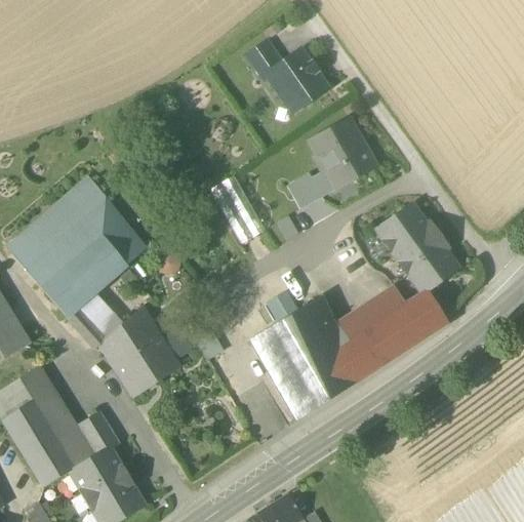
[(245,55),(260,78),(266,74),(265,73),(281,62),(266,41),(245,55)]
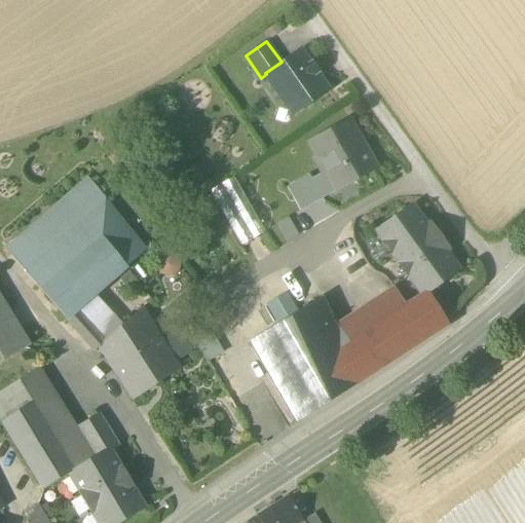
[(293,98),(300,107),(328,87),(301,48),(282,62),(265,73),(266,74),(286,103),(293,98)]
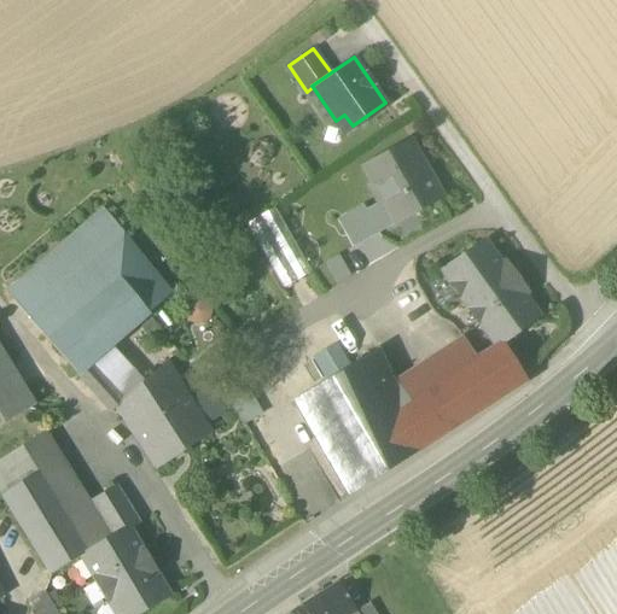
[(344,132),(353,126),(344,115),(336,121),(344,132)]
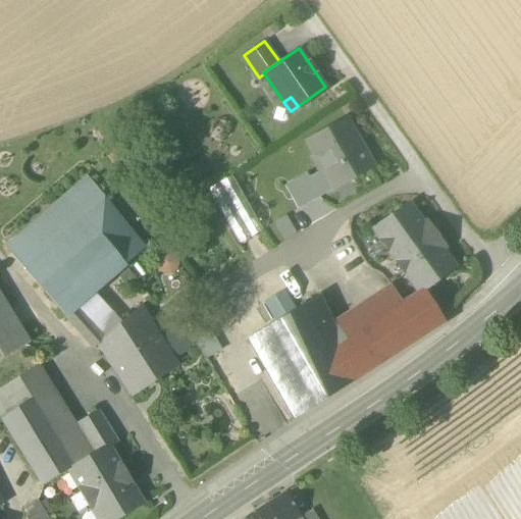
[(323,167),(334,187),(373,165),(362,146),(359,148),(344,121),(348,119),(347,117),(308,140),(323,167)]
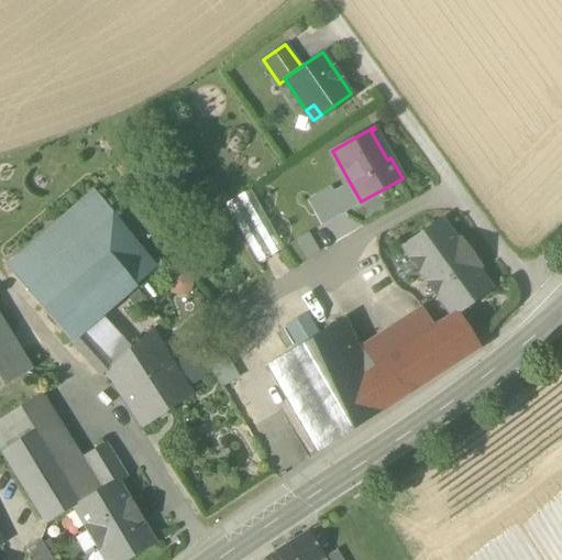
[(387,160),(390,157),(375,129),(371,131),(387,160)]
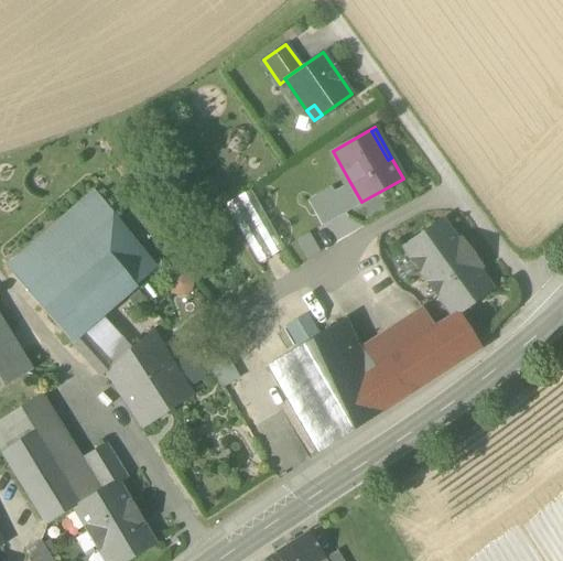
[(334,190),(346,212),(361,202),(349,181),(334,190)]
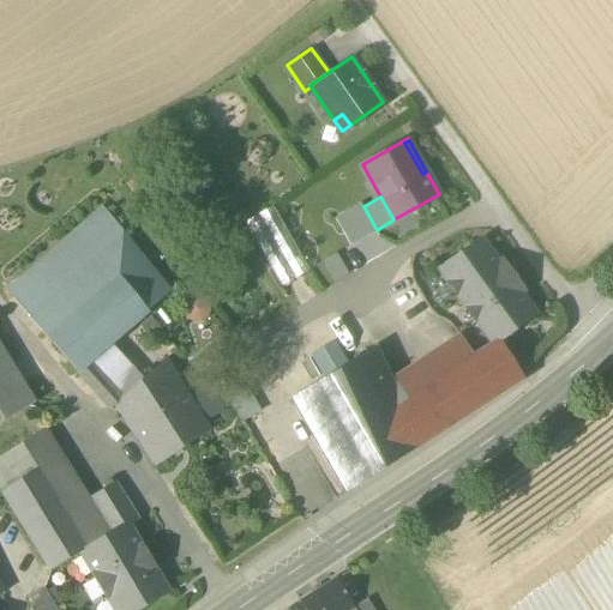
[(336,217),(352,245),(377,230),(364,206),(361,203),(336,217)]
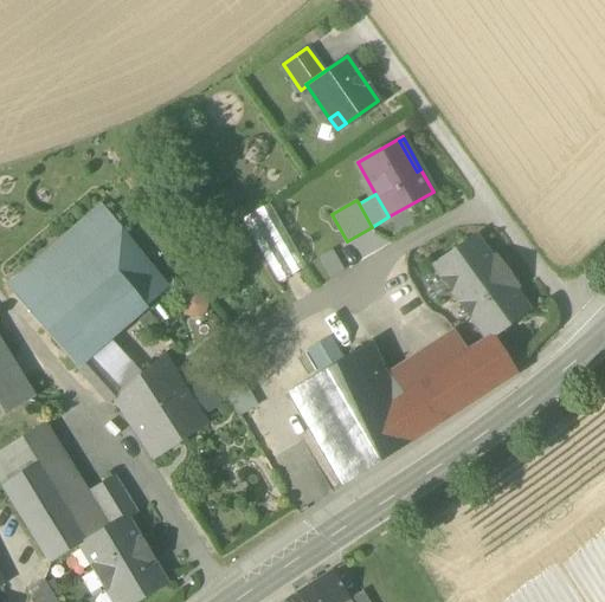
[(6,282),(27,308),(122,228),(102,201),(6,282)]
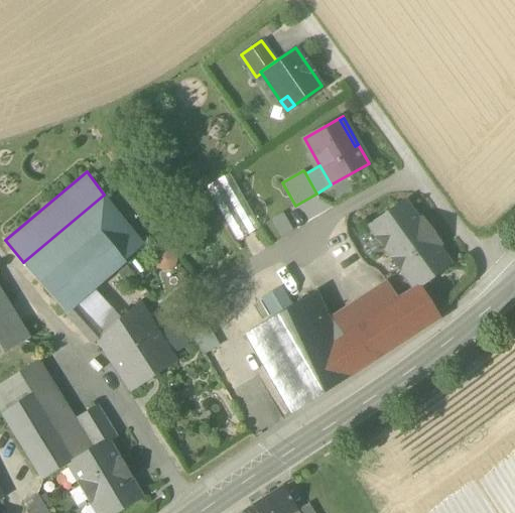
[(209,189),(237,239),(260,226),(230,172),(207,185),(209,189)]
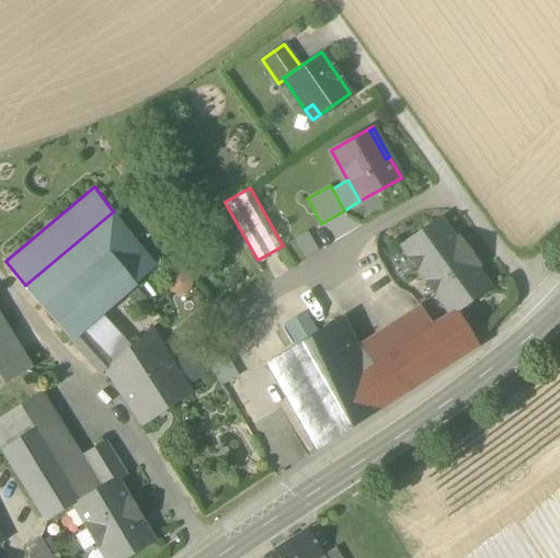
[(25,285),(70,338),(82,328),(102,310),(156,264),(113,212),(25,285)]
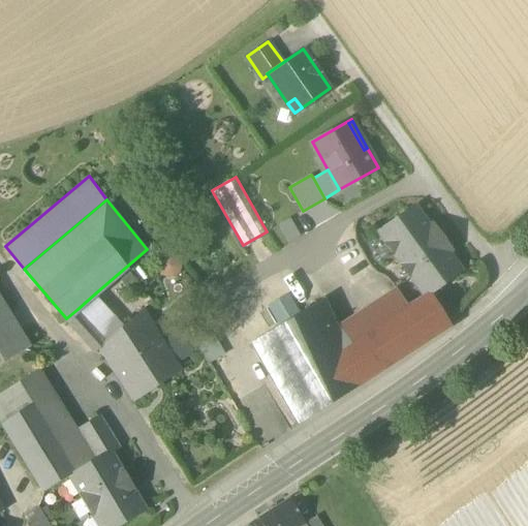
[(425,294),(426,295),(430,290),(461,269),(447,249),(451,247),(433,223),(430,225),(414,205),(379,229),(425,294)]
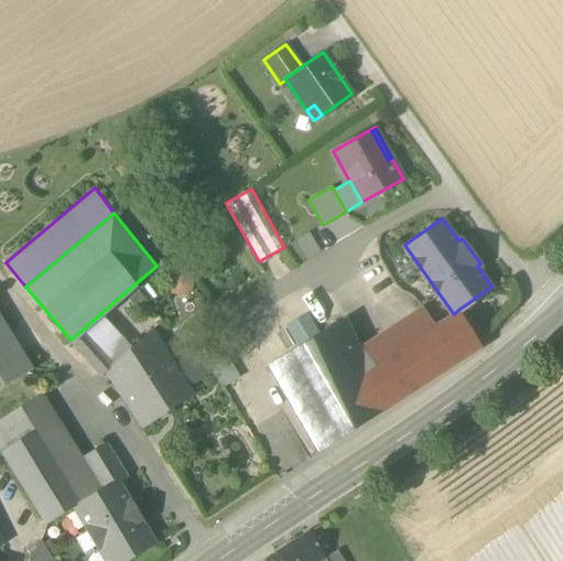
[(310,230),(295,238),(307,258),(321,250),(310,230)]
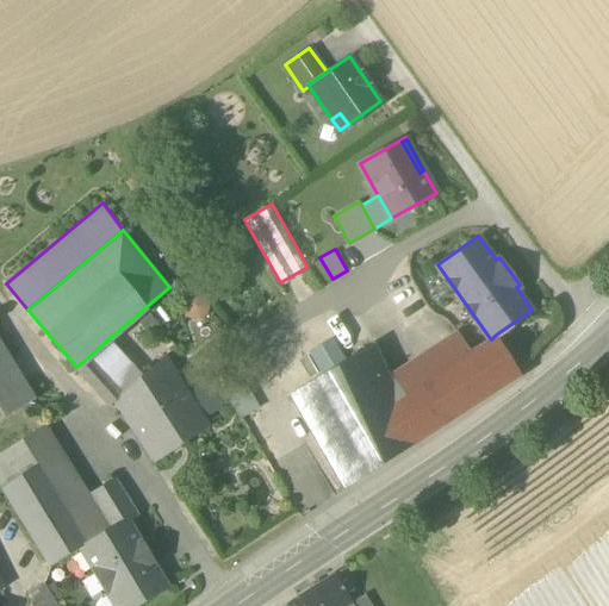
[(390,372),(418,439),(443,423),(420,383),(472,350),(458,326),(390,372)]
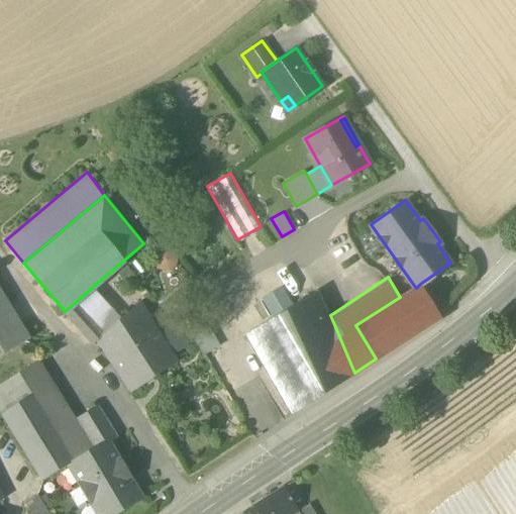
[(355,325),(376,358),(440,316),(436,308),(420,284),(416,288),(415,287),(400,297),(355,325)]
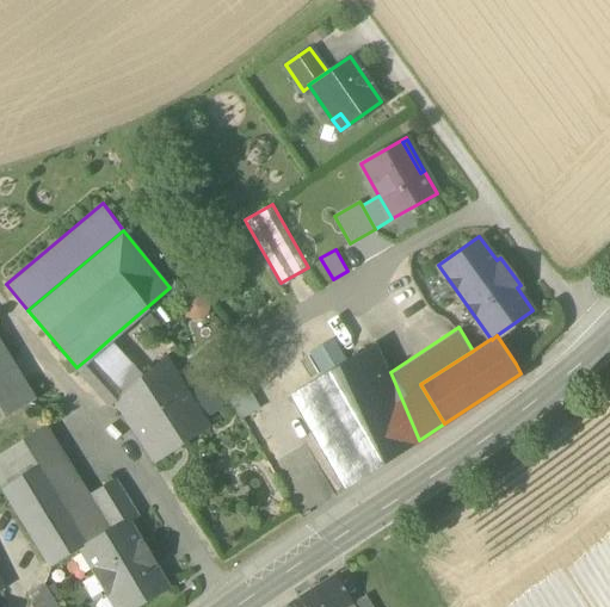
[(111,338),(90,357),(108,376),(122,392),(143,375),(111,338)]
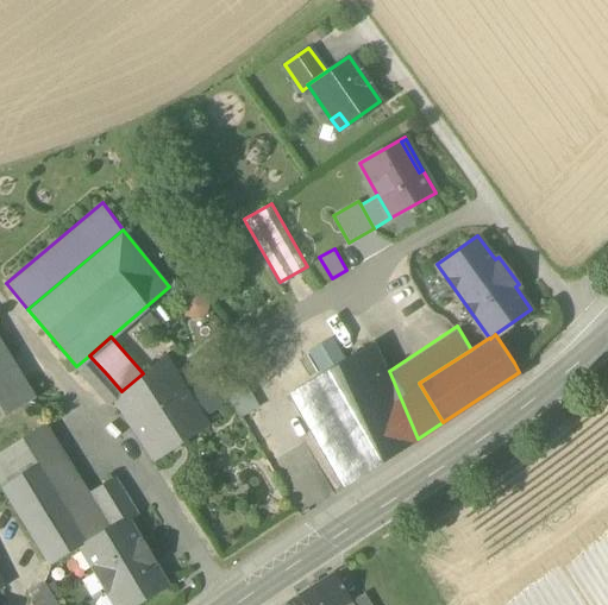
[(332,336),(308,351),(320,373),(345,358),(332,336)]
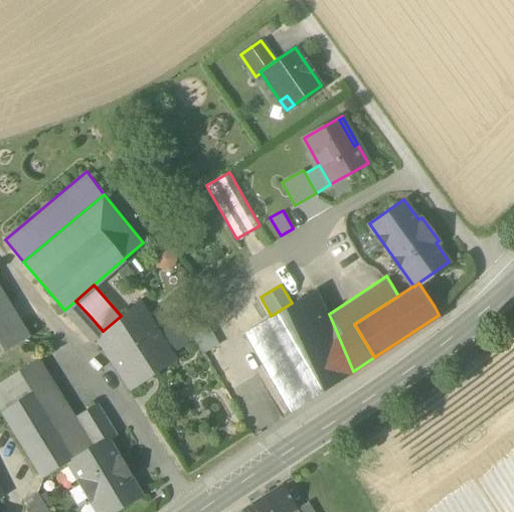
[(0,354),(30,336),(0,286),(0,354)]
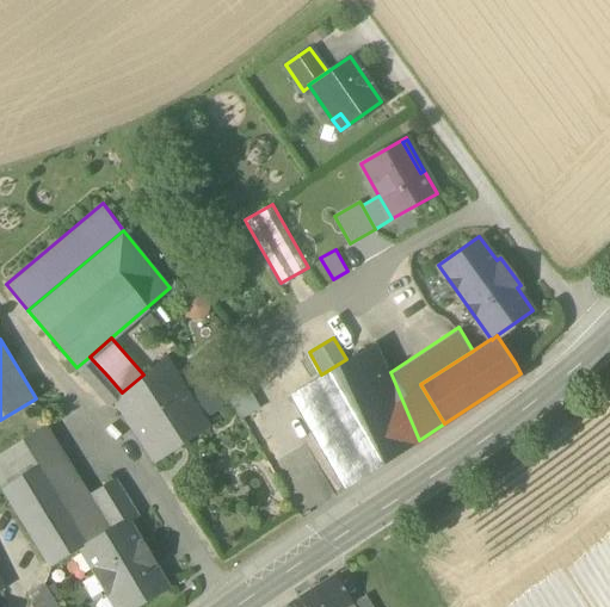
[(344,489),(346,488),(419,440),(401,397),(390,372),(379,341),(346,359),(321,375),(288,394),(344,487),(343,487),(344,489)]
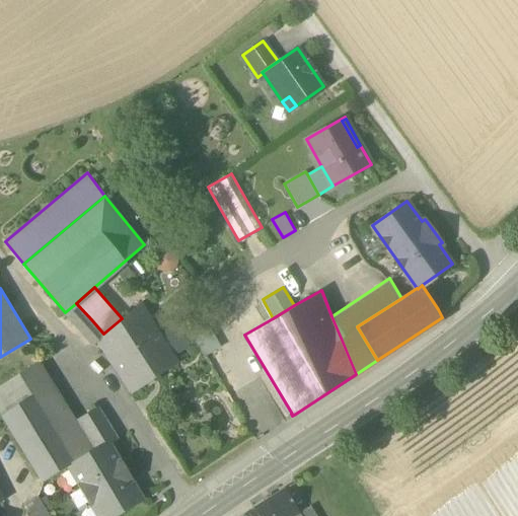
[(76,303),(65,312),(80,328),(91,319),(76,303)]
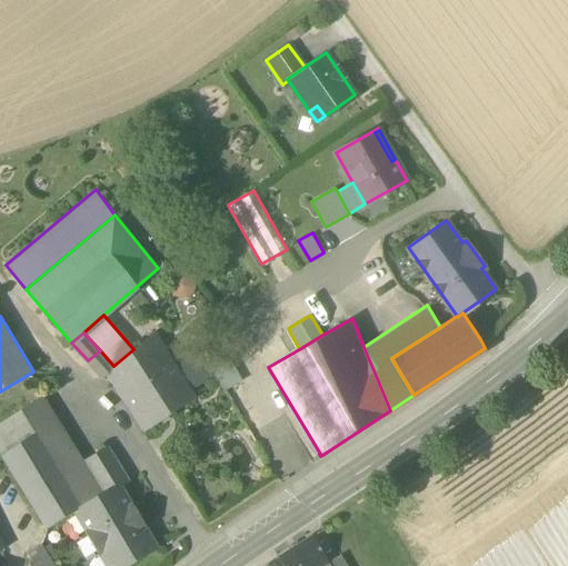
[(109,373),(145,426),(191,396),(189,391),(173,367),(151,333),(133,349),(113,366),(108,371),(109,373)]
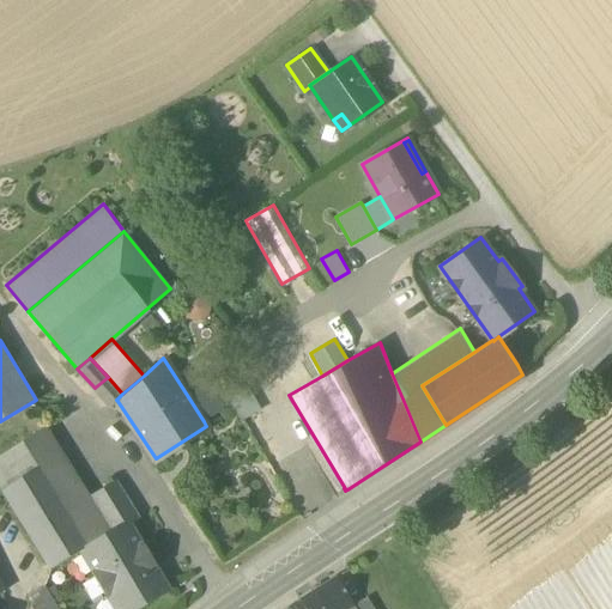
[(108,377),(95,388),(109,406),(116,400),(122,394),(108,377)]
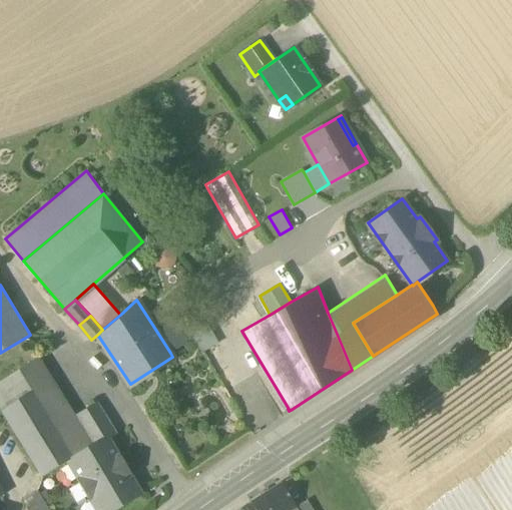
[(175,319),(156,331),(170,353),(189,342),(175,319)]
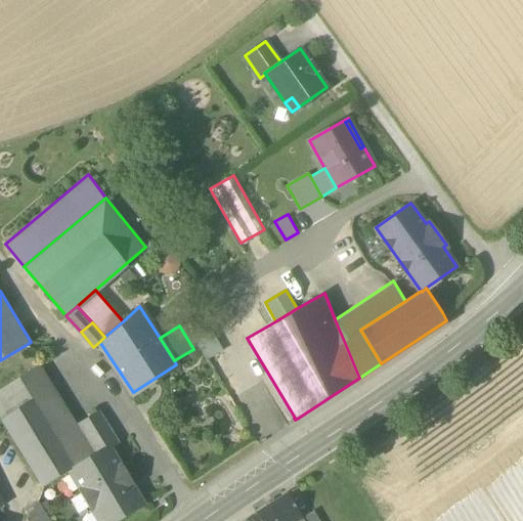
[(209,326),(194,335),(208,358),(223,349),(209,326)]
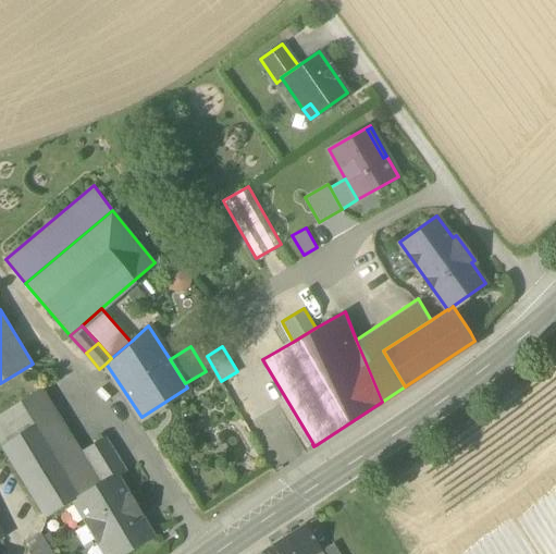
[(0,415),(0,440),(2,443),(36,423),(61,465),(62,464),(84,452),(83,451),(45,388),(0,415)]
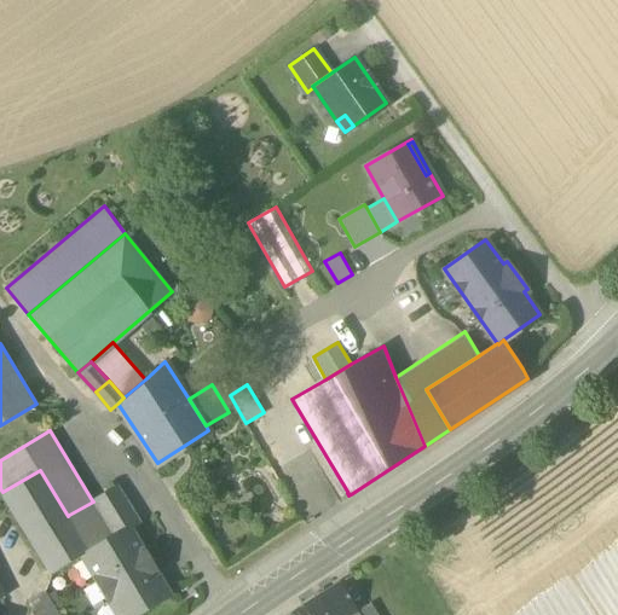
[(82,555),(91,550),(69,515),(68,516),(40,470),(3,492),(52,573),(82,555)]
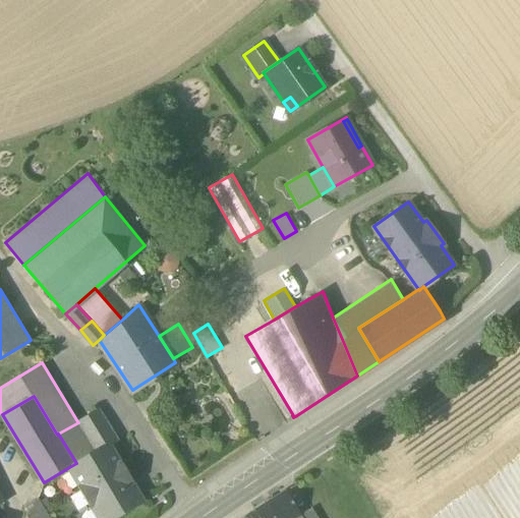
[(78,422),(96,451),(109,444),(110,445),(118,440),(99,408),(77,421),(78,422)]
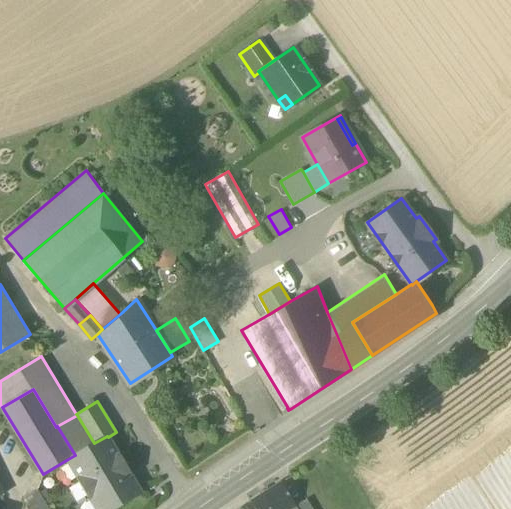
[(77,415),(57,426),(75,455),(94,443),(77,415)]
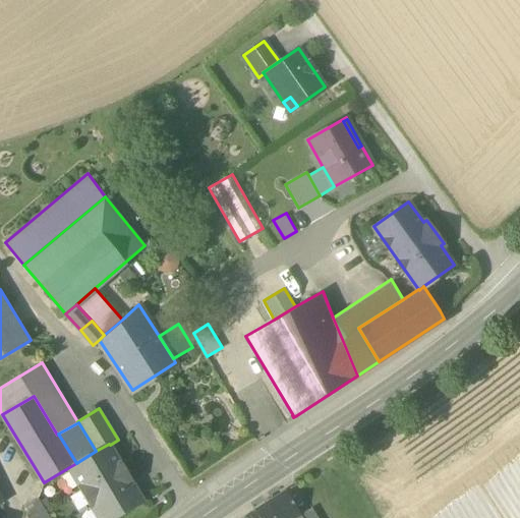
[(93,506),(99,517),(112,517),(143,500),(132,482),(133,481),(128,471),(121,460),(120,461),(110,445),(109,444),(96,451),(76,463),(69,467),(79,484),(78,485),(91,507),(93,506)]
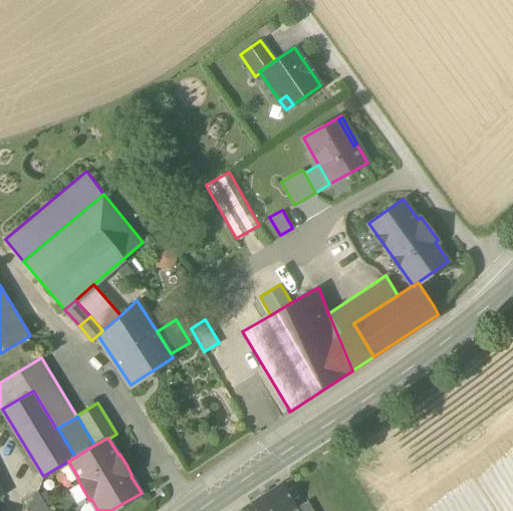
[(299,510),(297,507),(282,483),(252,502),(257,510),(299,510)]
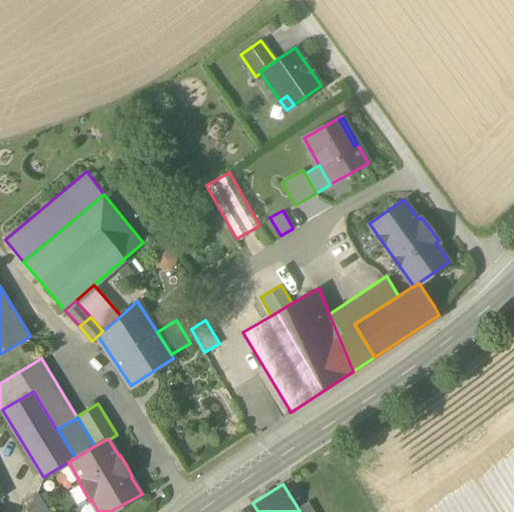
[(49,511),(37,492),(25,499),(29,506),(26,508),(27,511),(49,511)]
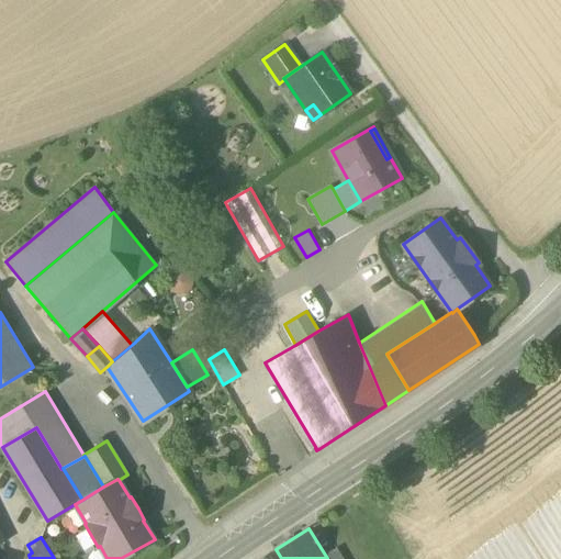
[(325,555),(327,558),(346,558),(338,547),(325,555)]
